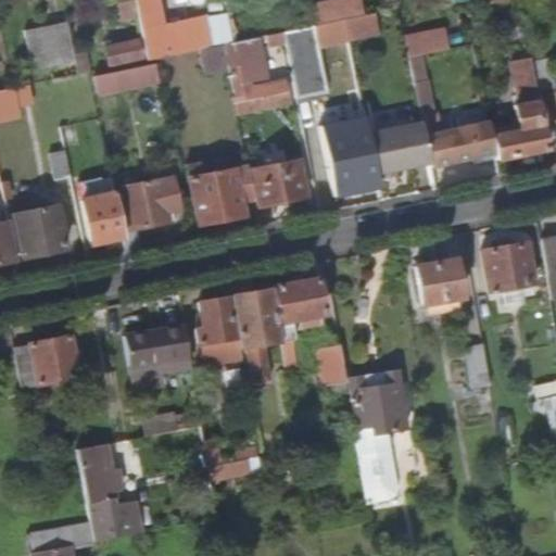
[(123,20),(138,16),(135,0),(119,3),(123,20)]
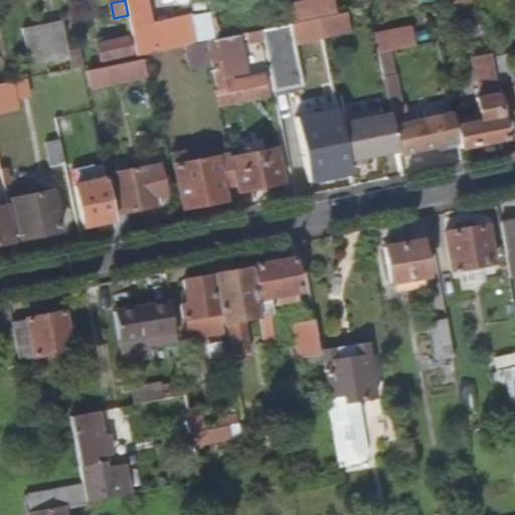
[(142,0),(124,0),(125,0),(128,15),(136,56),(148,53),(186,46),(193,44),(187,15),(148,23),(142,0)]
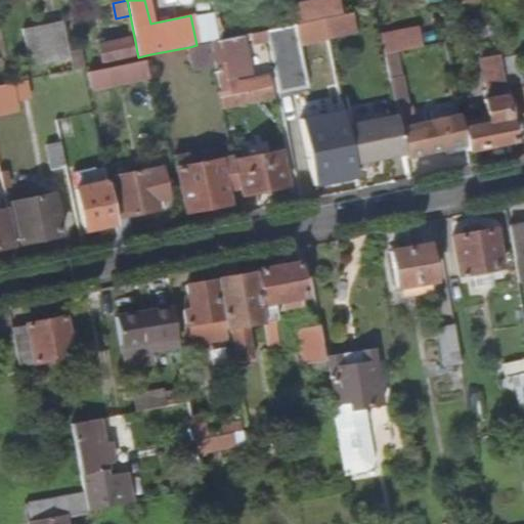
[(487,0),(486,0),(474,2),(484,52),(481,52),(488,94),(507,90),(501,66),(487,0)]
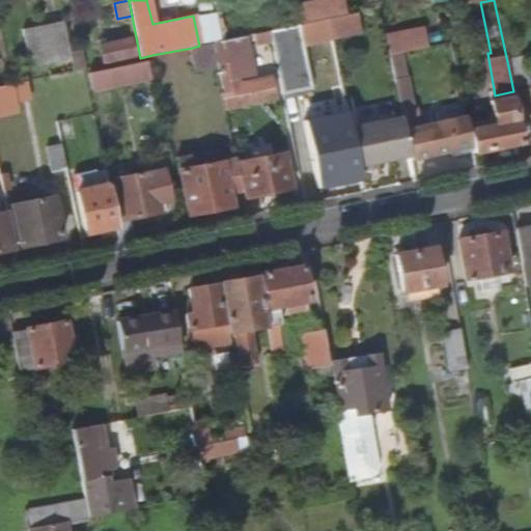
[(300,11),(302,25),(318,22),(315,8),(300,11)]
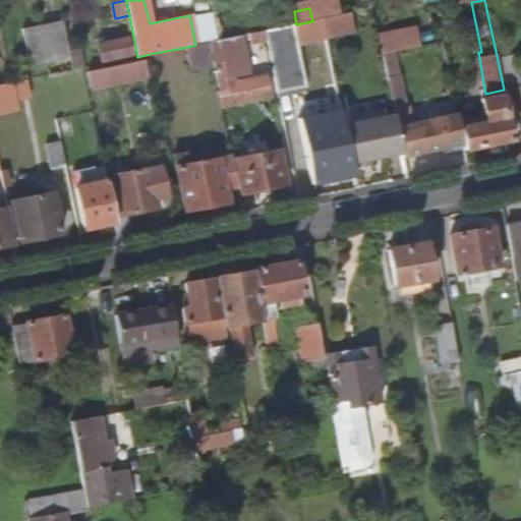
[(351,13),(324,18),(328,39),(355,32),(351,13)]
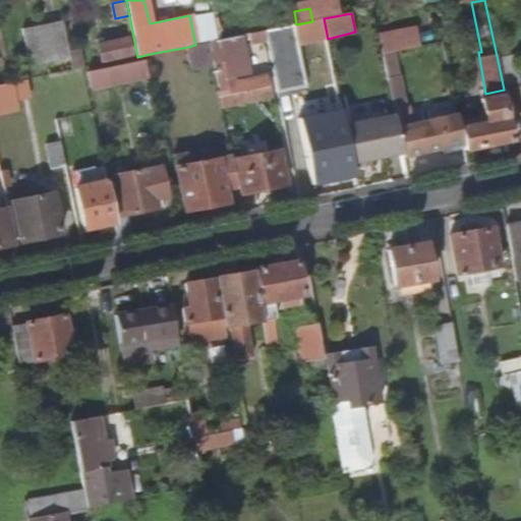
[(267,16),(252,19),(254,27),(269,24),(267,16)]
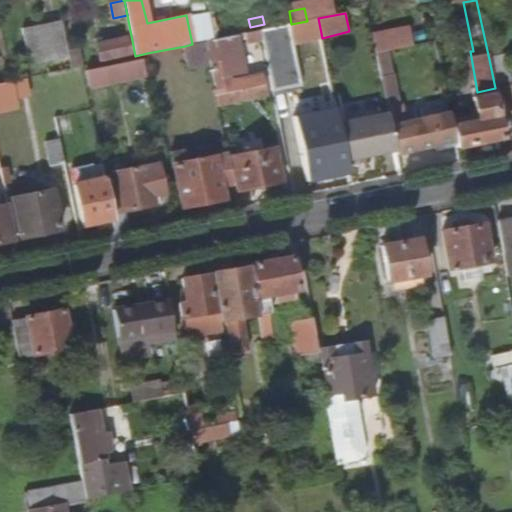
[(322,38),(318,18),(307,21),(291,24),(261,30),(263,40),(274,93),(303,86),(294,44),(322,38)]
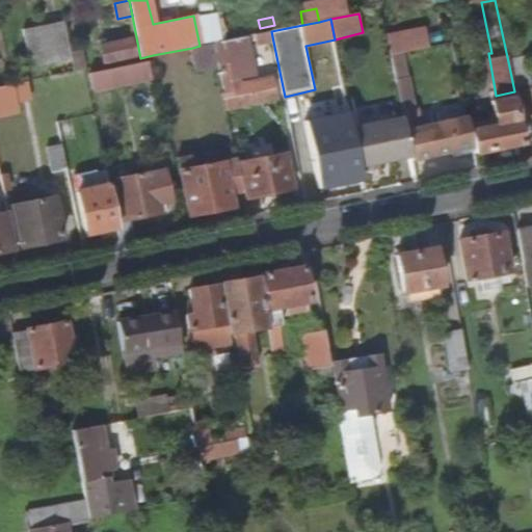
[(31,67),(71,59),(70,55),(63,22),(24,30),(31,67)]
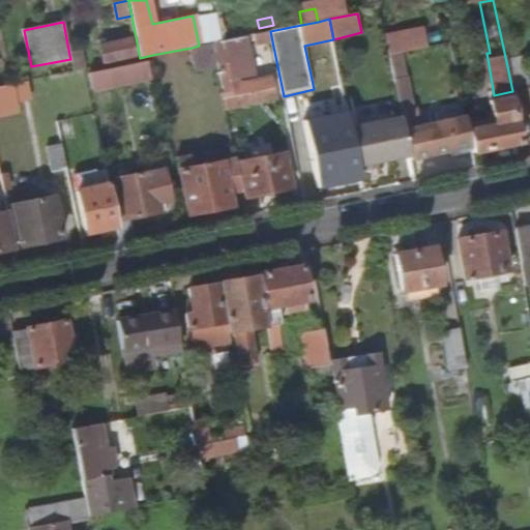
[(403,35),(407,53),(428,49),(423,30),(403,35)]
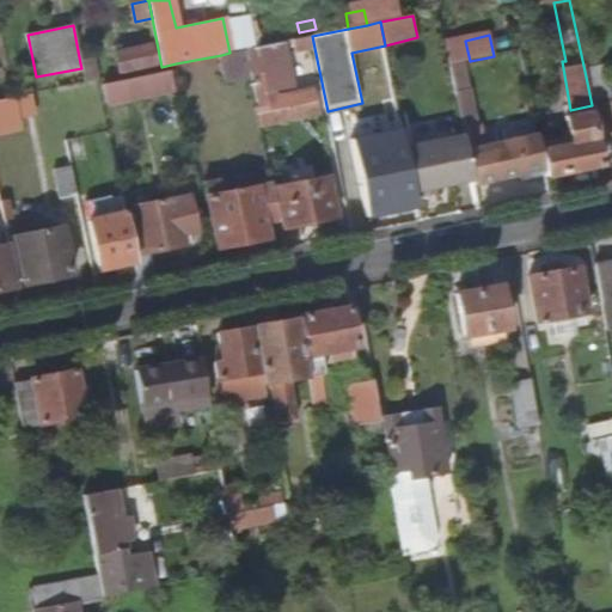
[(295,51),(314,48),(312,36),(293,40),(295,51)]
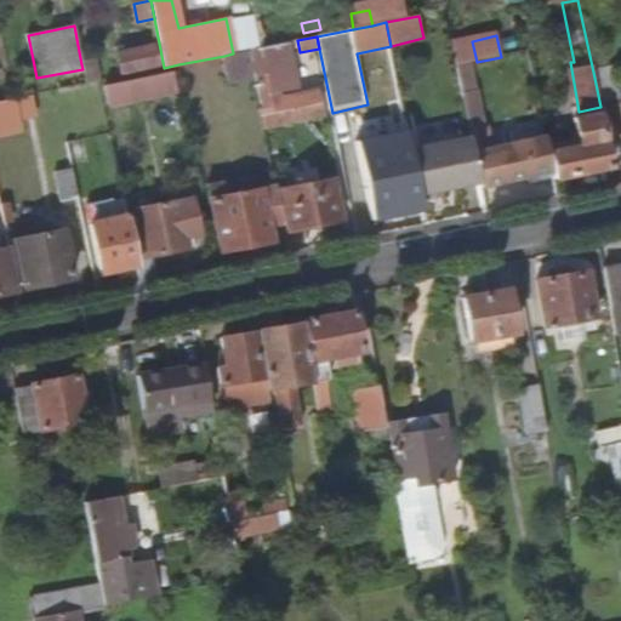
[(288,43),(251,50),(263,107),(261,107),(266,131),(284,127),(281,114),(324,104),(319,93),(279,102),(278,96),(297,91),(288,43)]
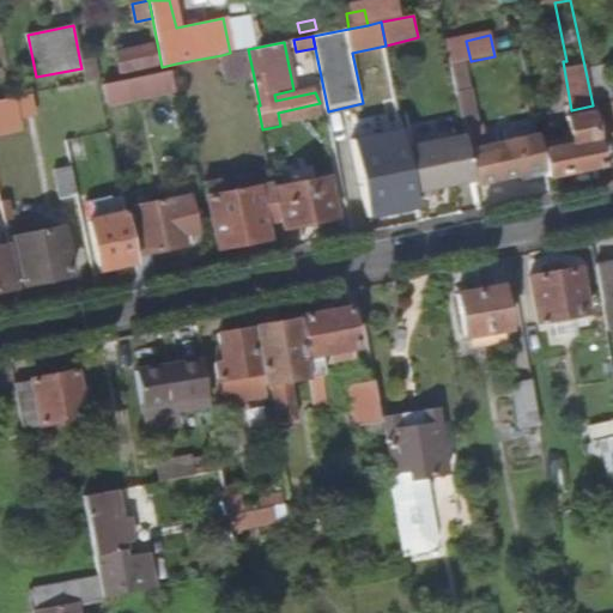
[(153,44),(117,53),(121,71),(157,62),(153,44)]
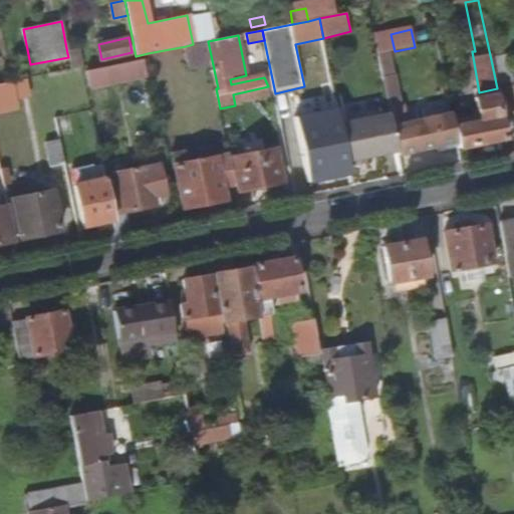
[(206,42),(193,44),(186,46),(190,65),(211,61),(206,42)]
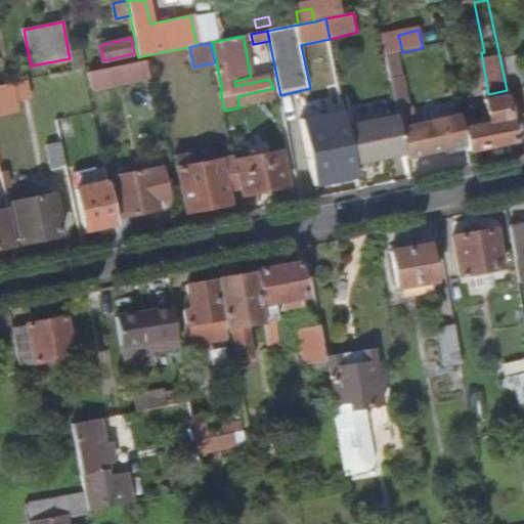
[(79,52),(69,54),(70,58),(71,64),(72,72),(83,69),(79,52)]
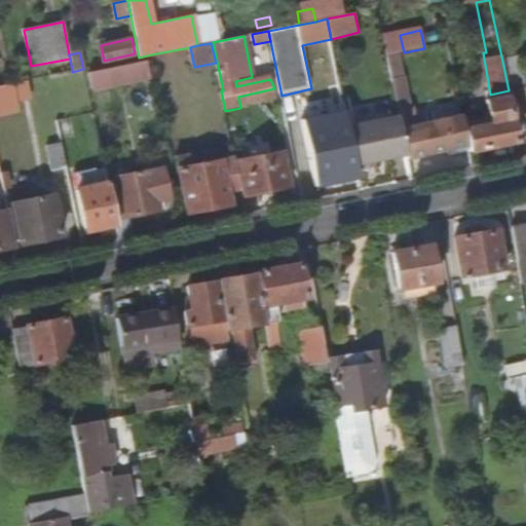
[(385,57),(391,83),(403,80),(397,53),(386,55),(385,57)]
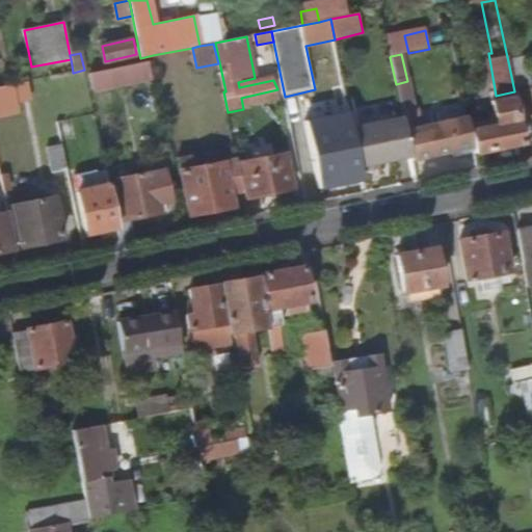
[(95,89),(155,80),(152,59),(91,70),(95,89)]
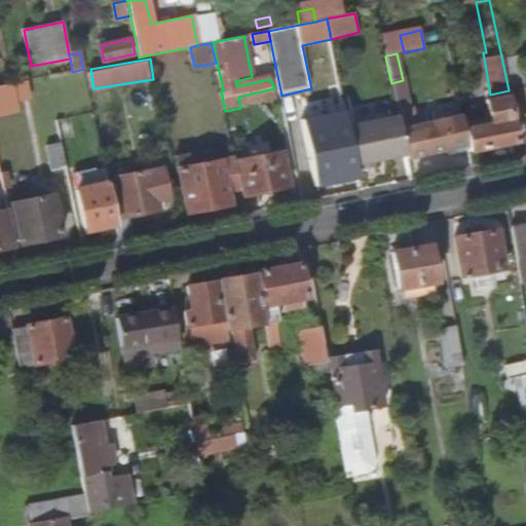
[(525,83),(522,63),(503,66),(509,90),(525,87),(525,83)]
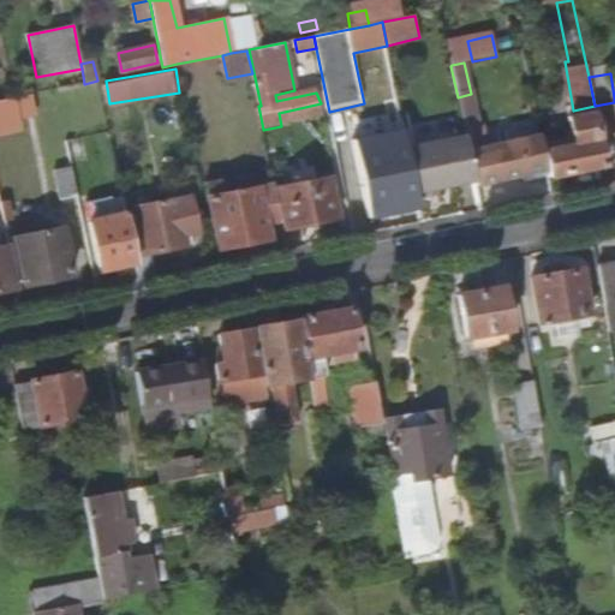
[(59,82),(60,89),(84,84),(83,76),(59,82)]
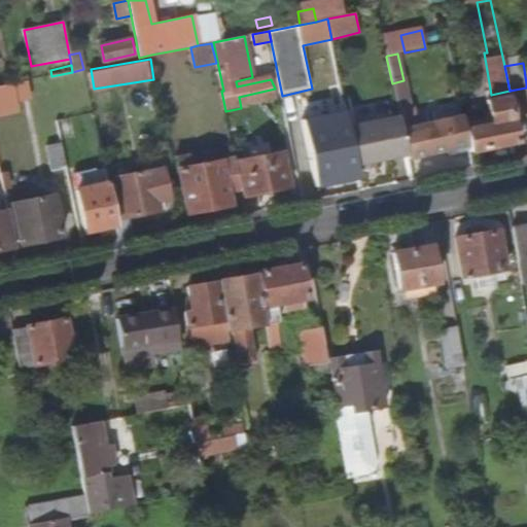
[(403,80),(392,83),(399,116),(408,154),(409,161),(469,148),(464,124),(463,119),(417,130),(412,109),(410,110),(403,80)]
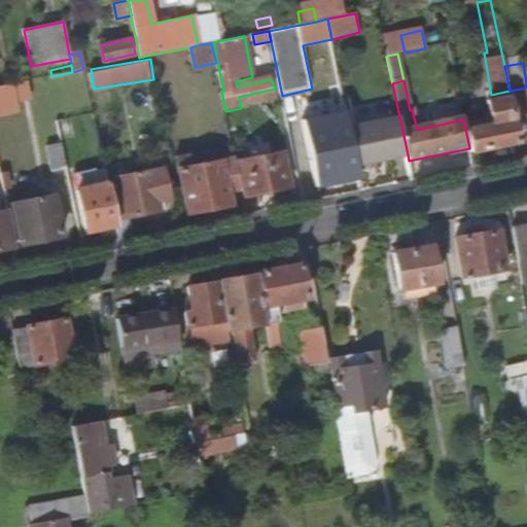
[(0,86),(0,105),(23,101),(20,82),(13,83),(0,86)]
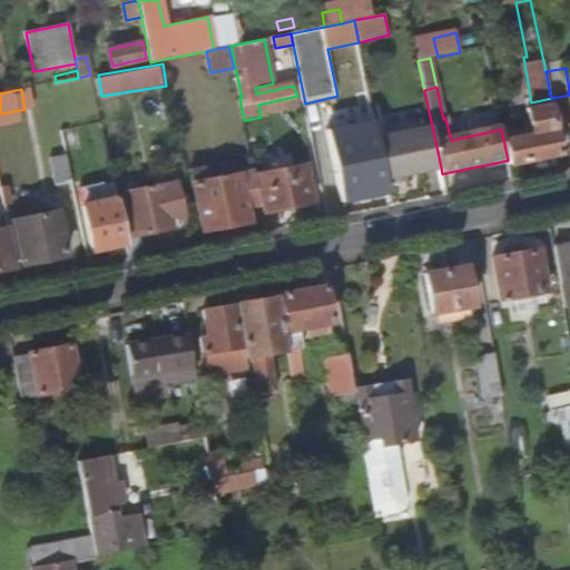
[(258,105),(261,117),(300,108),(297,96),(258,105)]
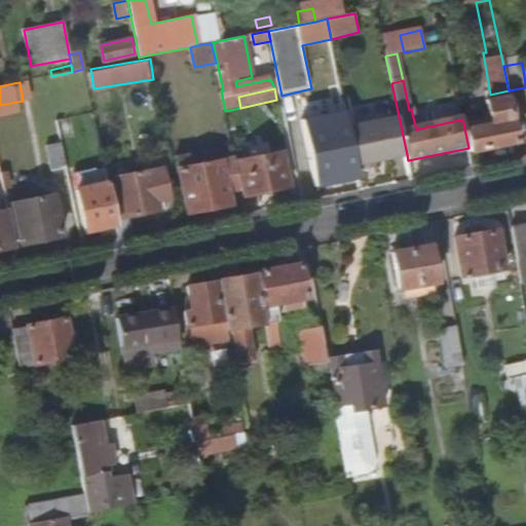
[(491,118),(463,123),(468,148),(470,153),(517,145),(511,115),(514,114),(509,90),(490,95),(487,96),(491,118)]
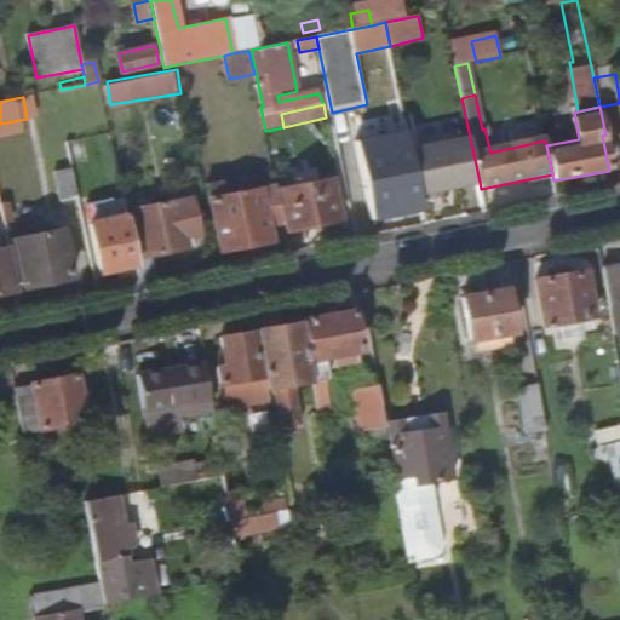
[(368,220),(423,210),(420,195),(412,150),(408,135),(379,141),(378,137),(354,142),(368,220)]
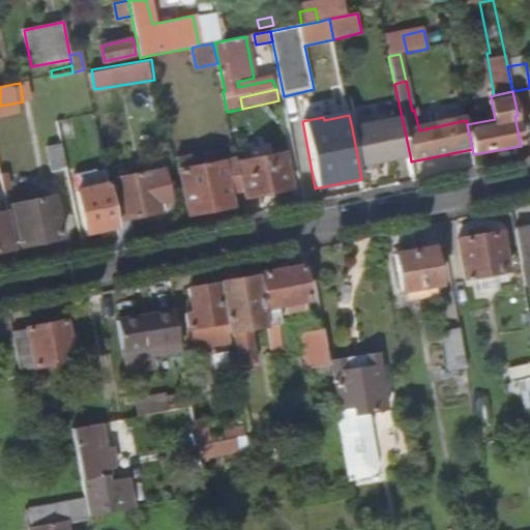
[(402,117),(352,128),(359,167),(361,166),(378,163),(410,155),(402,117)]
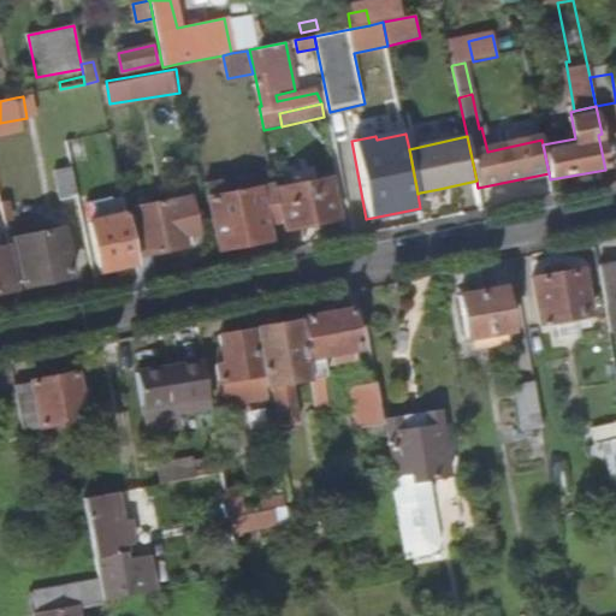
[(60,201),(78,196),(72,167),(54,172),(60,201)]
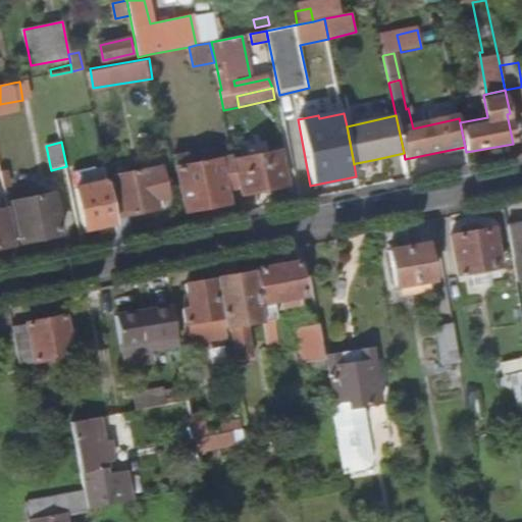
[(269,154),(238,161),(245,197),(288,188),(282,165),(272,167),(269,154)]
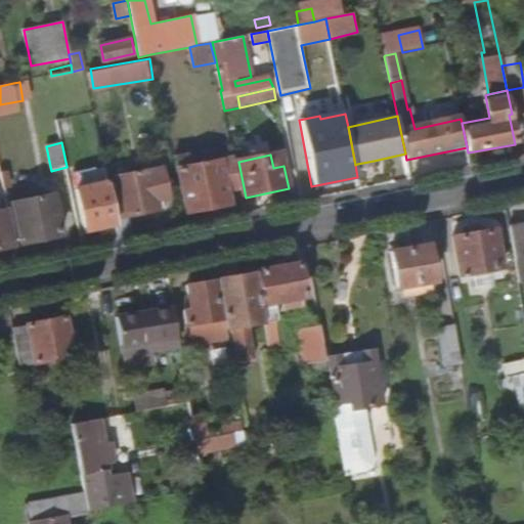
[(188,156),(176,158),(187,212),(230,204),(227,190),(239,188),(233,160),(191,168),(188,156)]
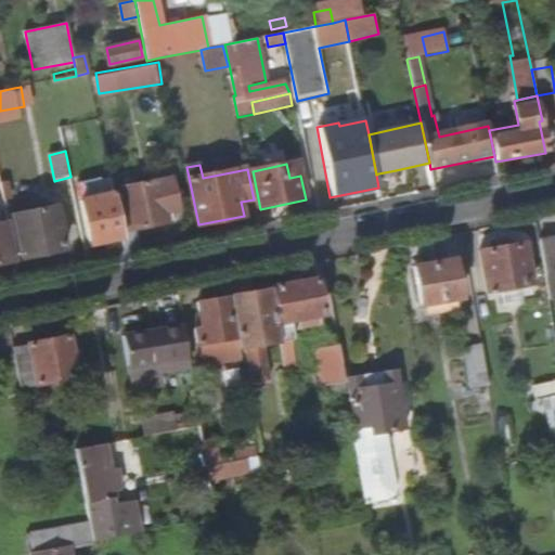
[(398,176),(396,170),(378,173),(381,180),(398,176)]
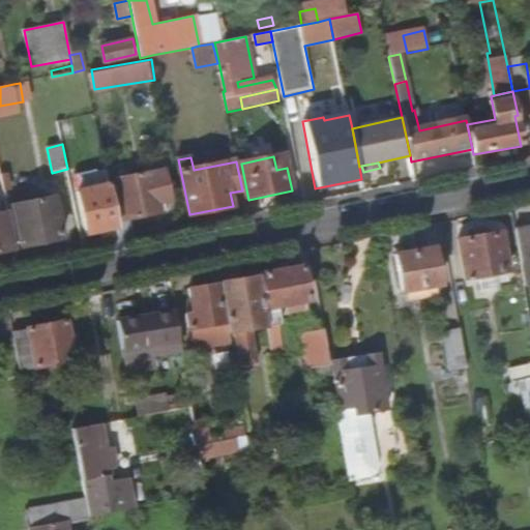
[(87,235),(118,229),(117,223),(107,172),(78,178),(81,193),(79,194),(87,235)]
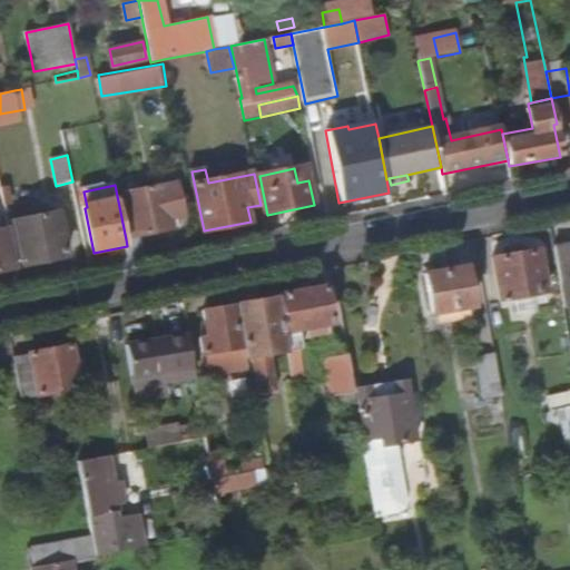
[(134,238),(126,239),(127,246),(130,261),(145,258),(140,237),(176,231),(173,215),(184,213),(178,185),(125,196),(134,238)]
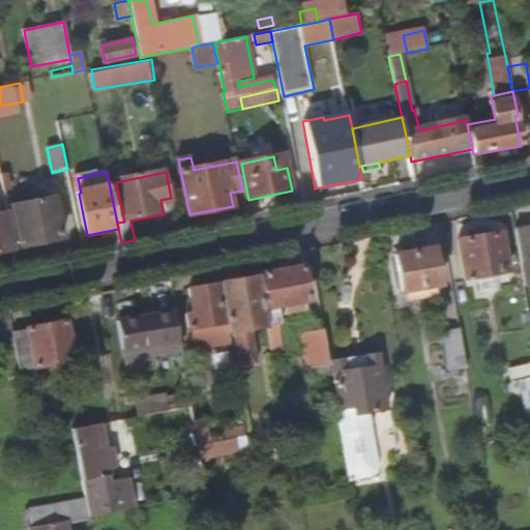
[(53,197),(13,205),(22,246),(62,239),(53,197)]
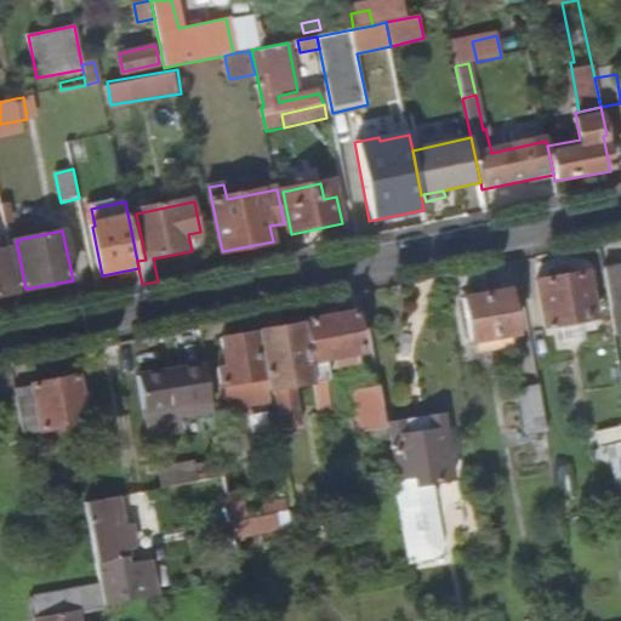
[(0,294),(18,291),(10,249),(0,250),(0,294)]
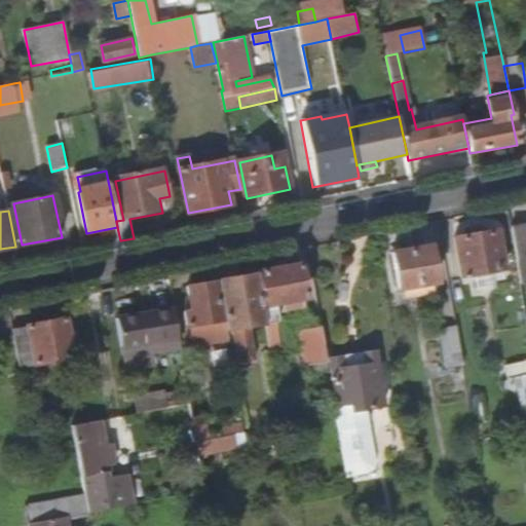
[(524,283),(525,283),(525,220),(511,224),(524,283)]
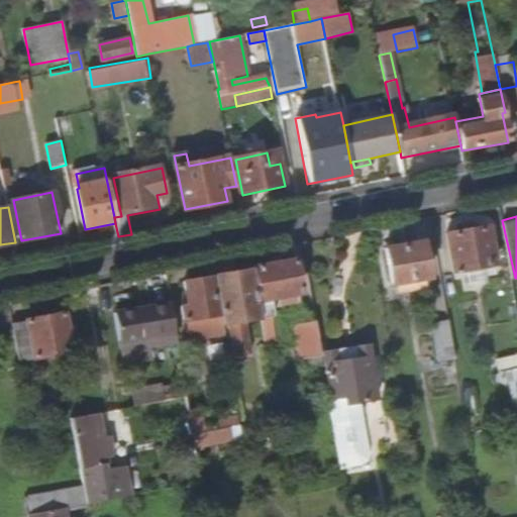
[(489,225),(445,234),(453,272),(467,269),(470,285),(485,282),(483,267),(496,264),(489,225)]
